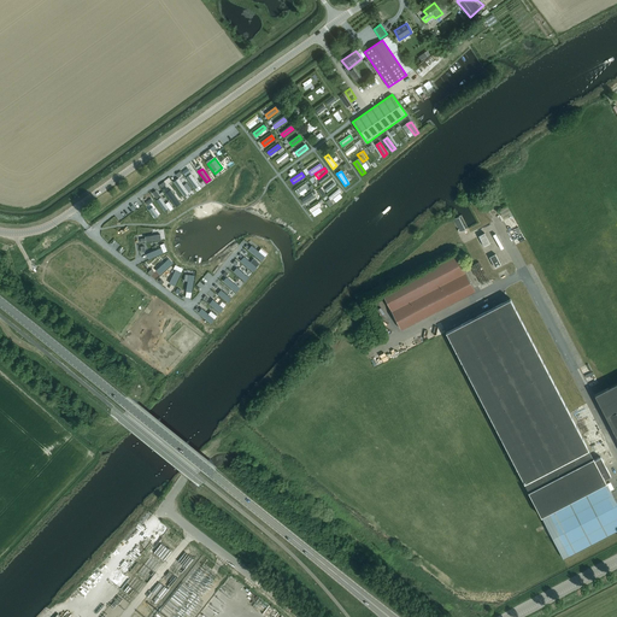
[(195,188),(199,186),(191,175),(187,177),(195,188)]
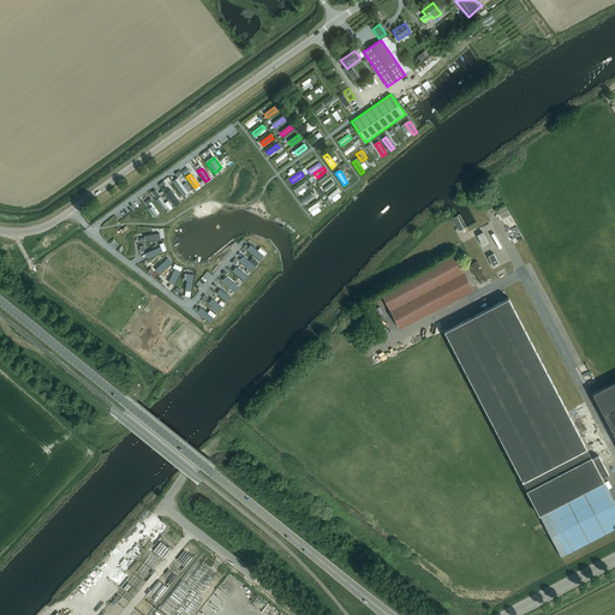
[(329,177),(327,174),(316,181),(318,184),(329,177)]
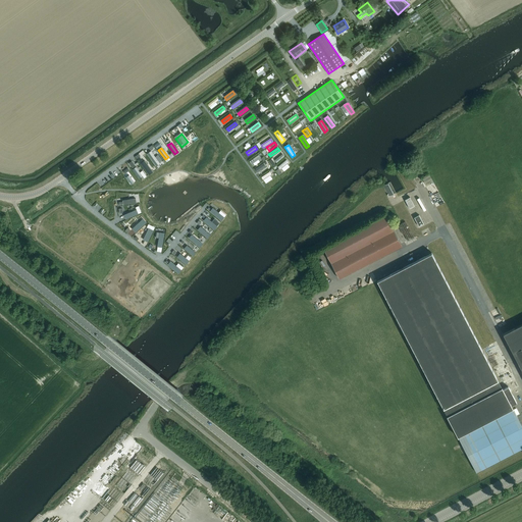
[(254,154),(256,158),(266,152),(264,149),(261,150),(261,149),(254,154)]
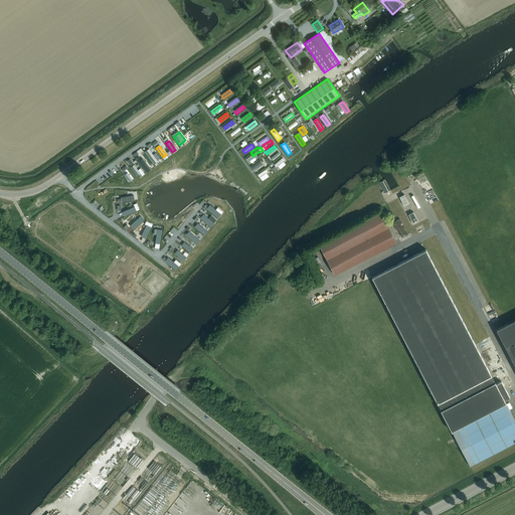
[(154,163),(157,161),(149,150),(146,153),(154,163)]
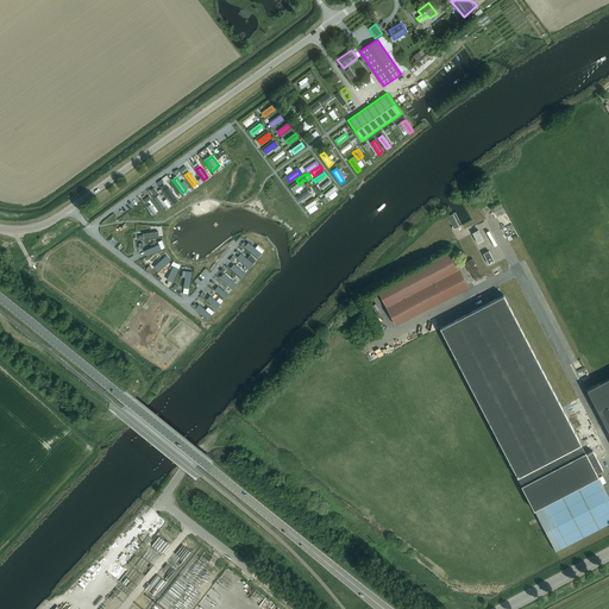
[(332,183),(330,180),(320,187),(322,190),(332,183)]
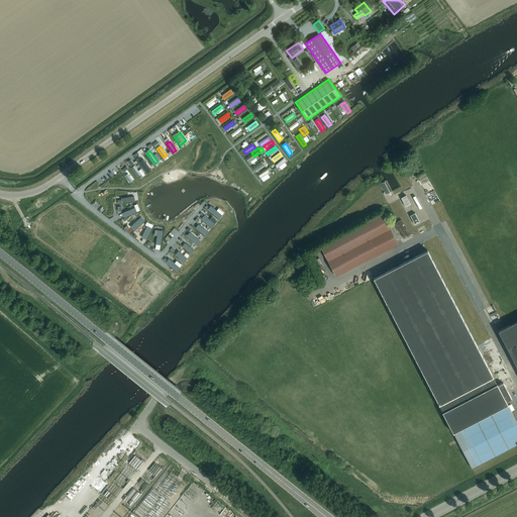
[(286,162),(284,159),(276,165),(278,168),(286,162)]
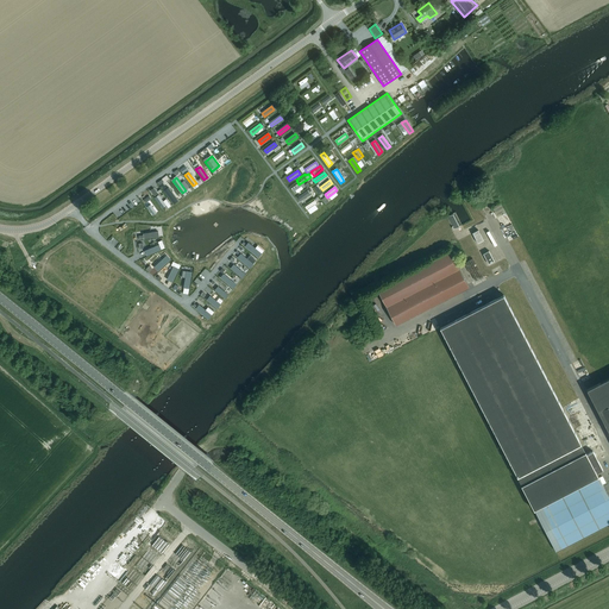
[(174,203),(177,201),(168,188),(164,192),(174,203)]
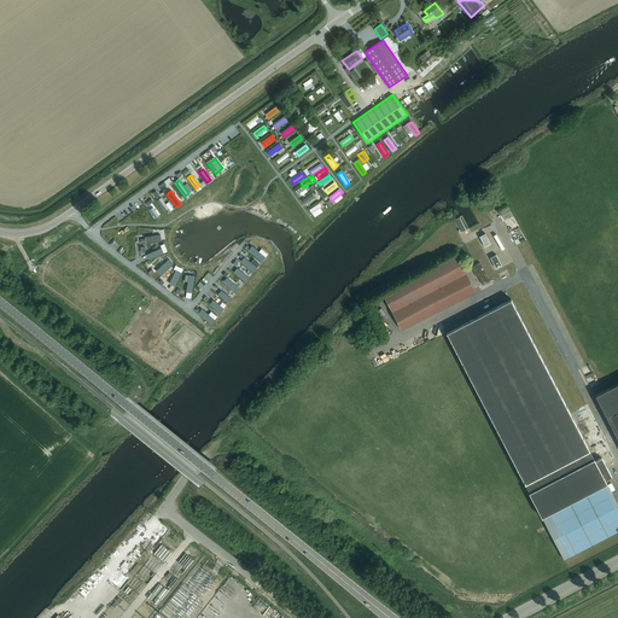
[(314,197),(312,194),(302,202),(304,204),(314,197)]
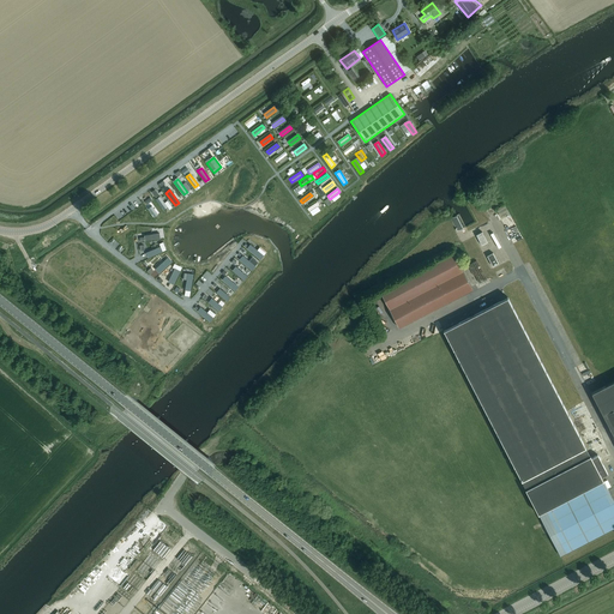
[(312,202),(314,205),(325,199),(323,196),(312,202)]
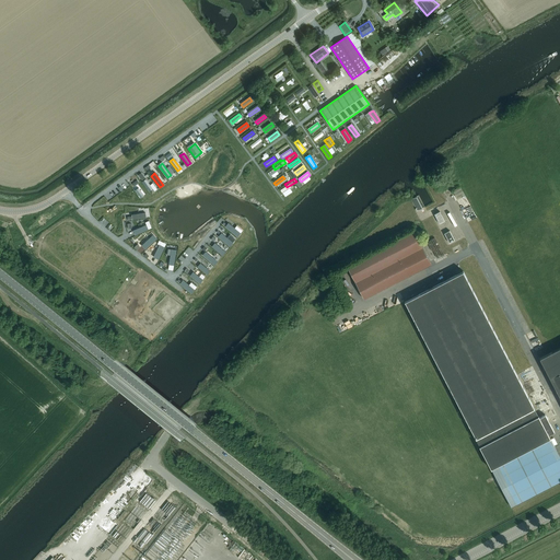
[(151,194),(154,191),(146,179),(142,183),(151,194)]
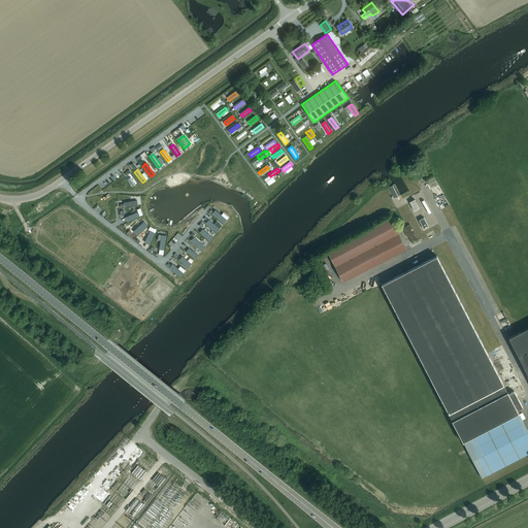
[(132,188),(135,186),(130,177),(127,180),(132,188)]
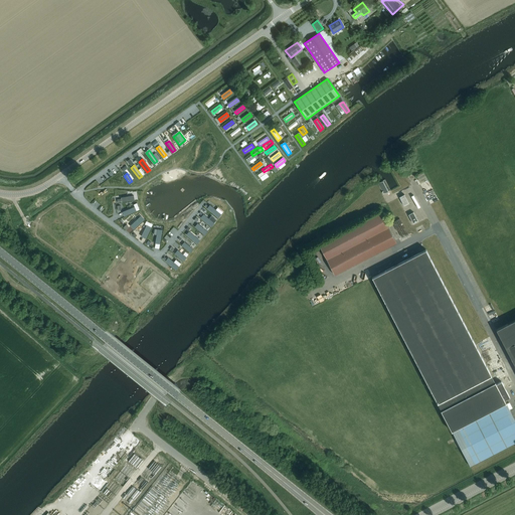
[(434,185),(427,188),(432,201),(439,199),(434,185)]
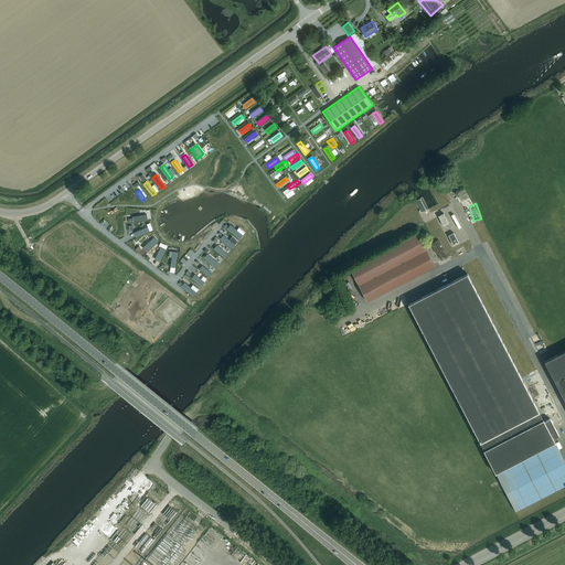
[(438,216),(443,225),(448,223),(444,213),(438,216)]
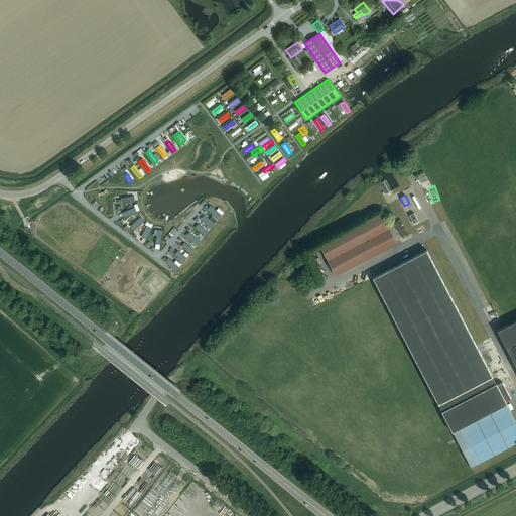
[(218,218),(221,214),(211,207),(208,210),(218,218)]
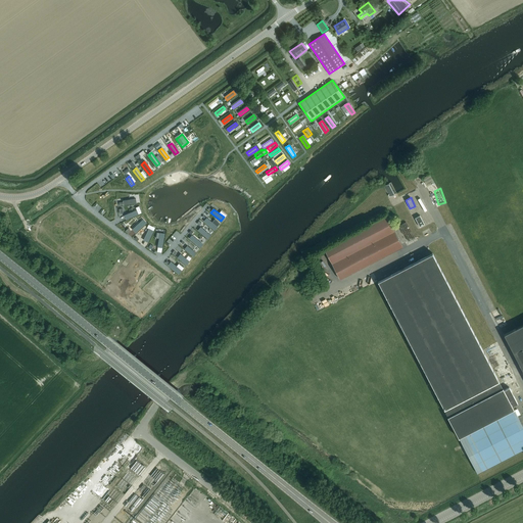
[(386,215),(382,218),(323,247),(339,279),(392,251),(398,248),(401,244),(386,215)]
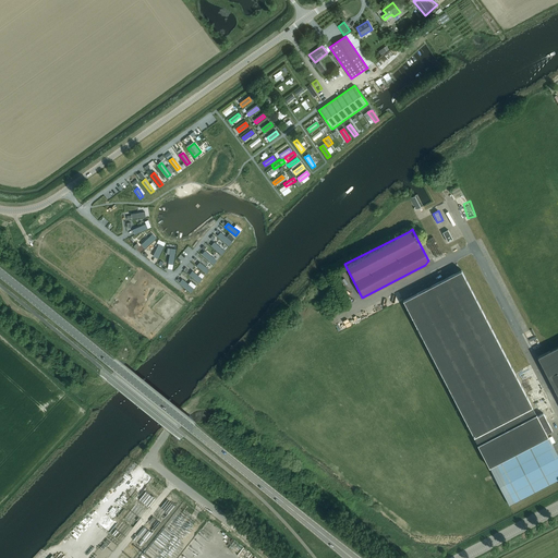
[(443,232),(447,242),(452,239),(448,229),(443,232)]
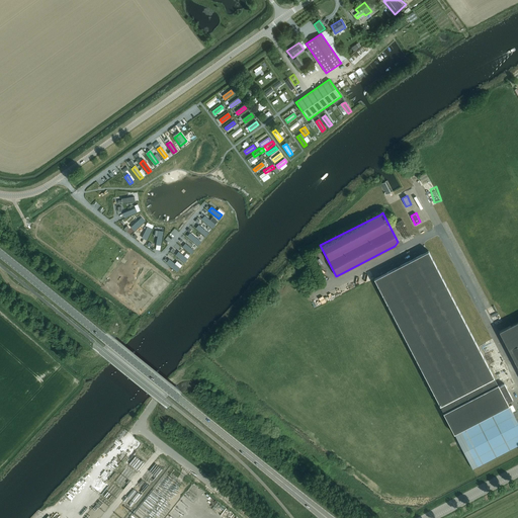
[(212,228),(214,225),(204,217),(201,220),(212,228)]
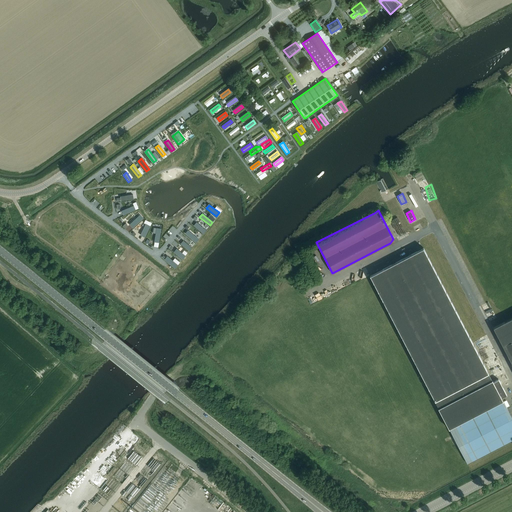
[(130,224),(133,227),(142,218),(139,215),(130,224)]
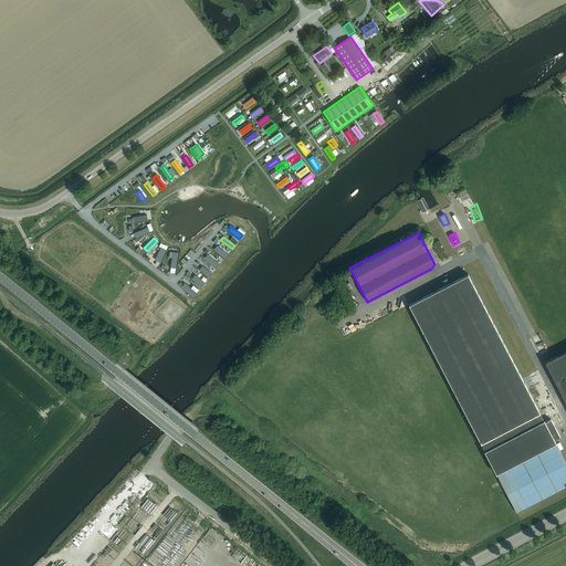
[(226,259),(228,255),(217,247),(215,250),(226,259)]
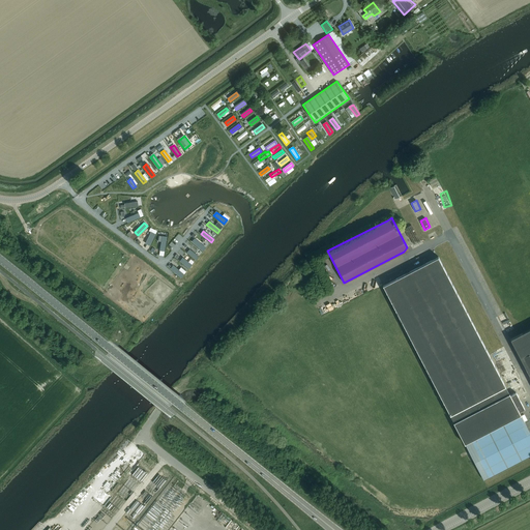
[(154,236),(151,234),(146,243),(150,245),(154,236)]
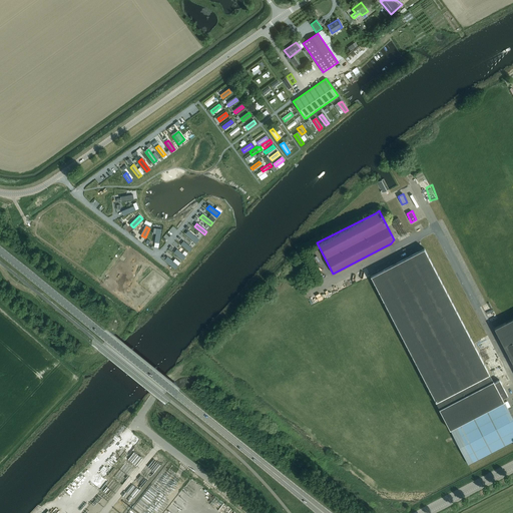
[(196,242),(198,239),(188,231),(186,234),(196,242)]
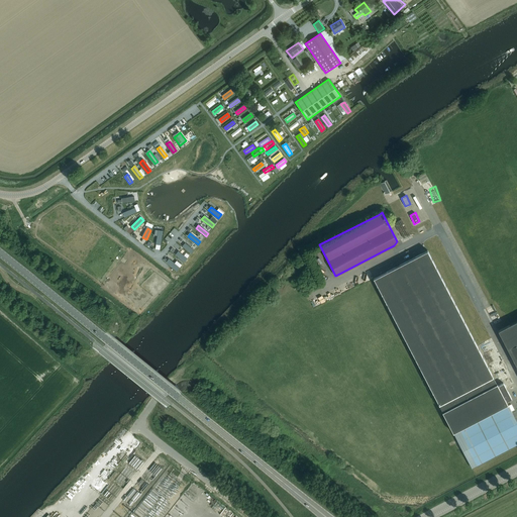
[(191,253),(193,250),(185,244),(183,247),(191,253)]
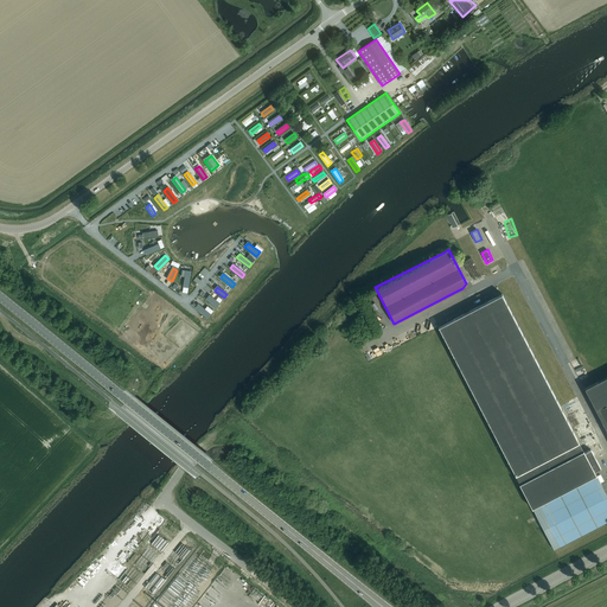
[(502,294),(479,305),(439,326),(519,483),(532,508),(551,544),(554,549),(606,521),(606,494),(596,474),(595,471),(601,468),(590,449),(585,452),(583,449),(502,294)]
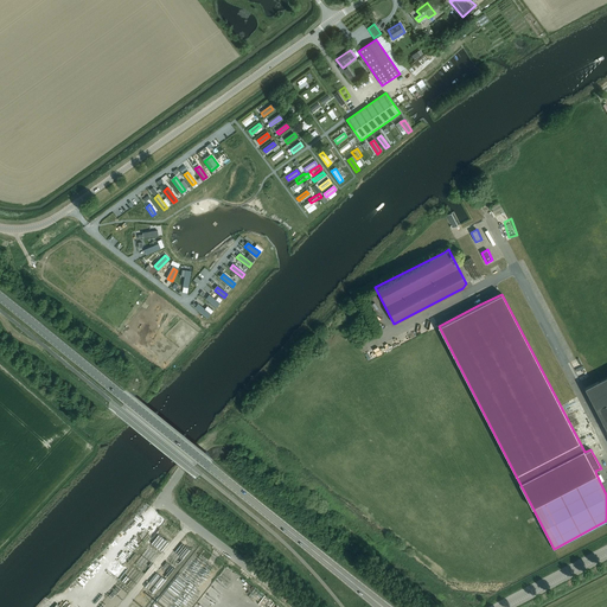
[(216,307),(219,304),(209,295),(206,300),(216,307)]
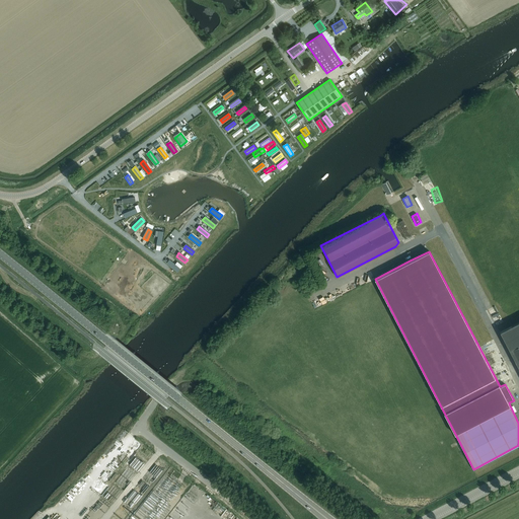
[(177,272),(179,269),(169,261),(166,265),(177,272)]
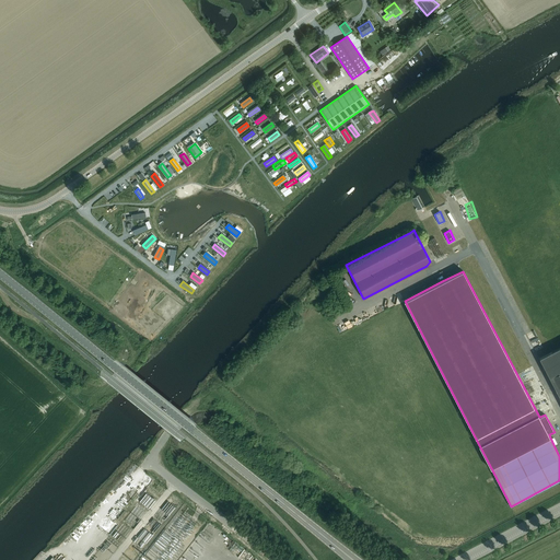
[(544,346),(539,347),(535,350),(537,354),(546,350),(544,346)]
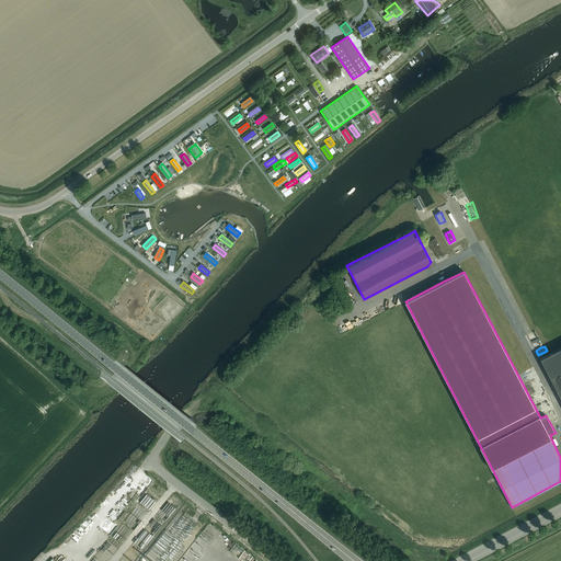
[(560,347),(546,356),(541,358),(560,397),(560,347)]
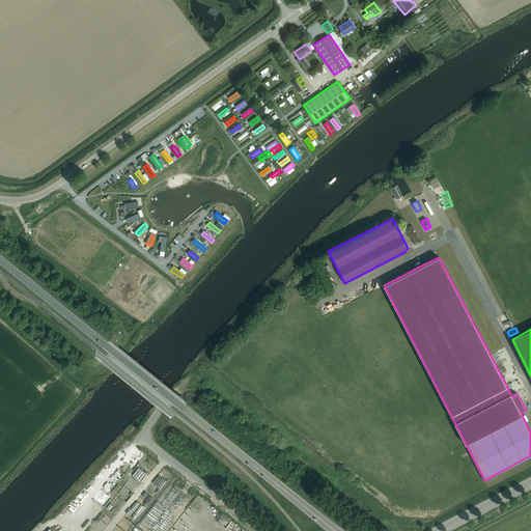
[(132,508),(137,513),(141,509),(136,504),(132,508)]
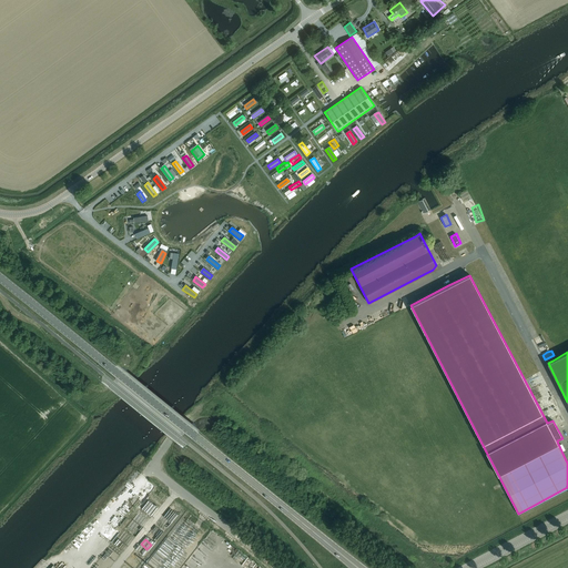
[(97,556),(102,549),(98,545),(91,551),(97,556)]
